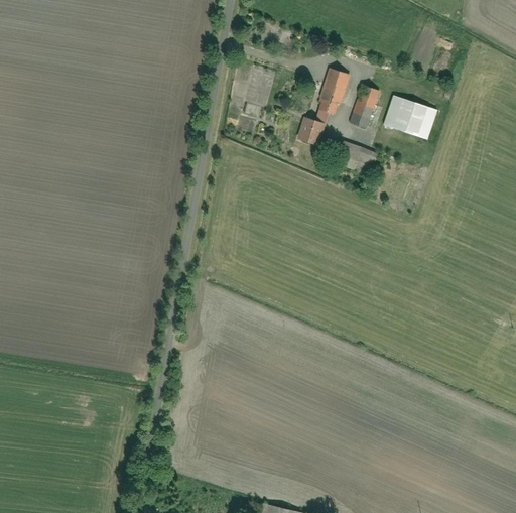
[(329,69),(316,108),(336,113),(348,75),(329,69)]
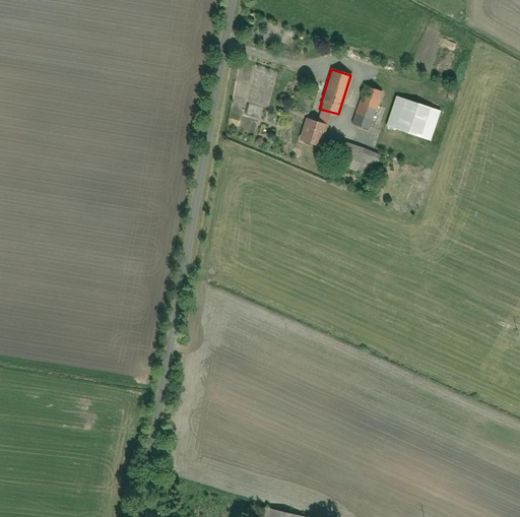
[(364,86),(351,122),(370,128),(382,91),(364,86)]
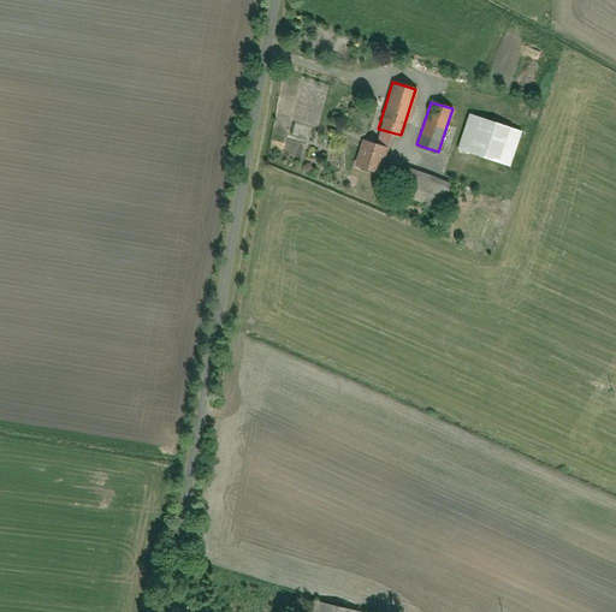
[(468,111),(456,148),(509,166),(522,130),(468,111)]
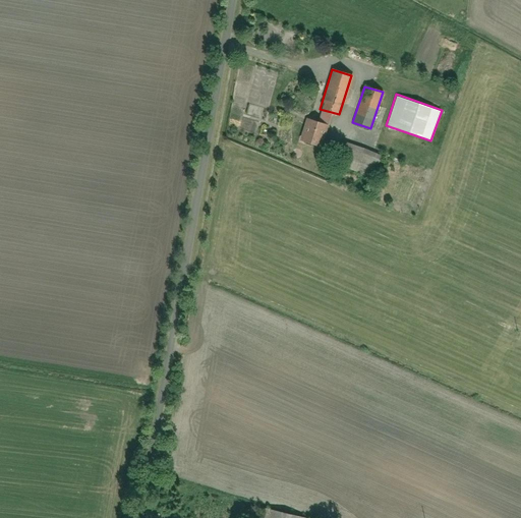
[(307,118),(299,141),(321,149),(329,126),(307,118)]
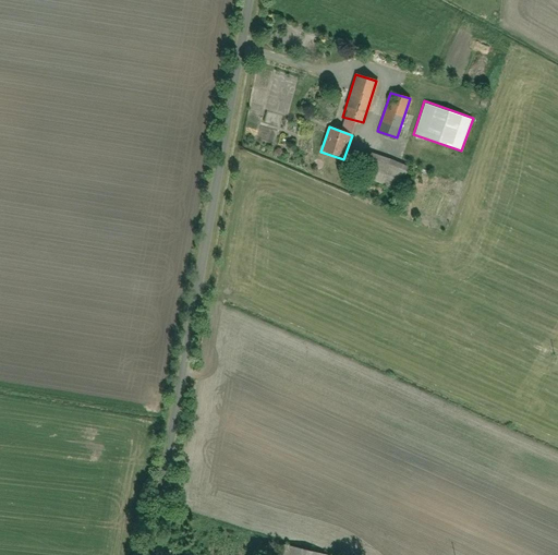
[(367,151),(360,175),(402,188),(410,164),(367,151)]
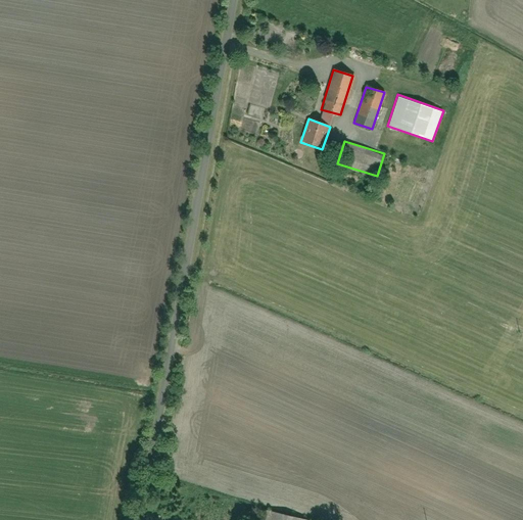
[(307,519),(263,510),(259,519),(307,519)]
